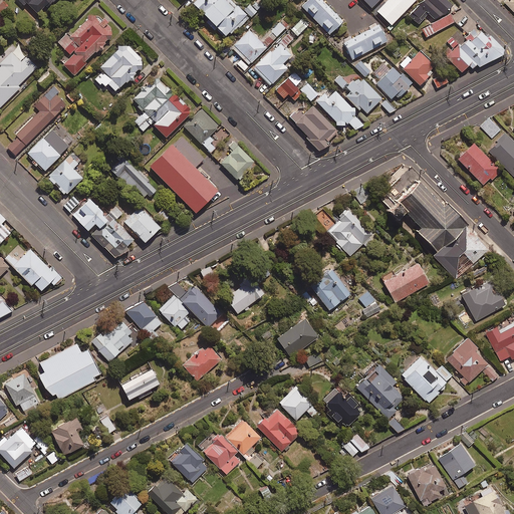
[(48,9),(57,0),(17,0),(24,6),(26,4),(38,15),(46,7),(48,9)]
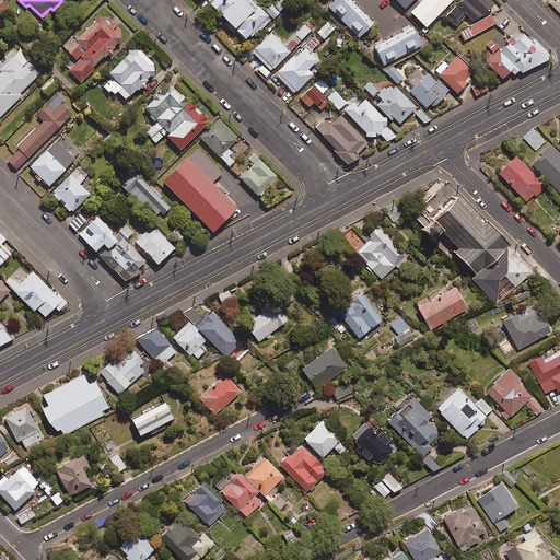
[(216,0),(210,7),(226,23),(224,25),(233,34),(235,32),(246,43),(264,25),(240,1),(241,0),(216,0)]
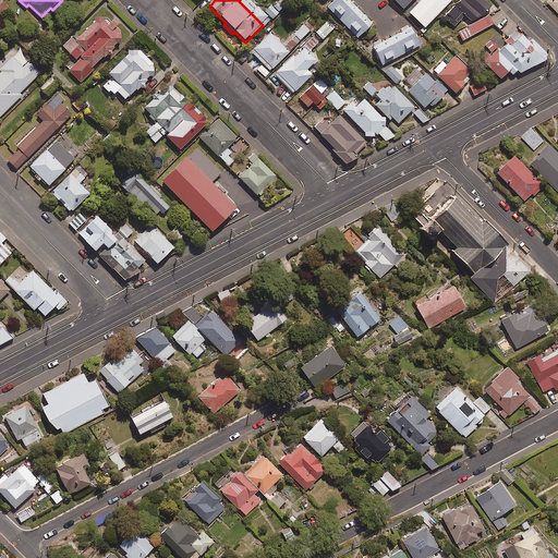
[(371,23),(348,0),(334,0),(327,8),(356,37),(371,23)]
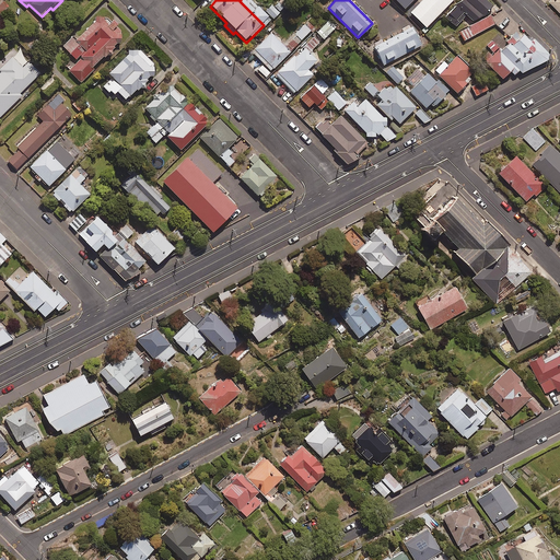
[(455,0),(424,0),(411,14),(427,30),(455,0)]
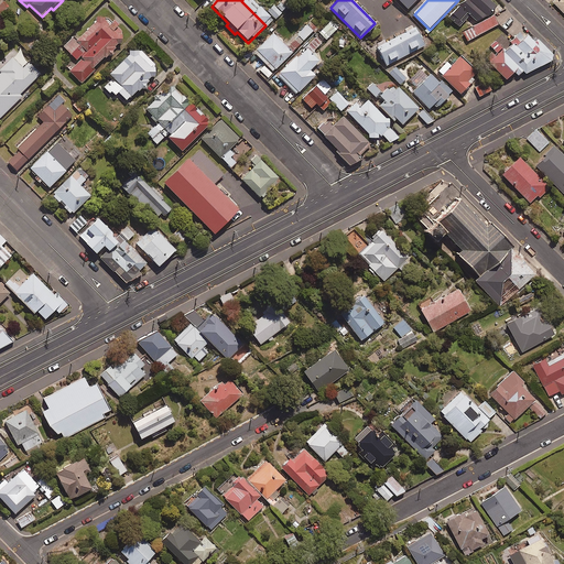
[(468,42),(499,25),(492,13),(497,9),(488,0),(468,0),(451,19),(459,28),(470,17),(475,21),(470,25),(473,29),(464,34),(468,42)]
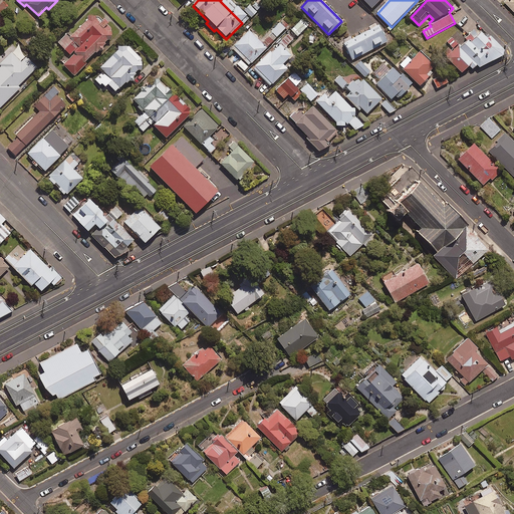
[(513,0),(507,0),(505,2),(513,11),(513,0)]
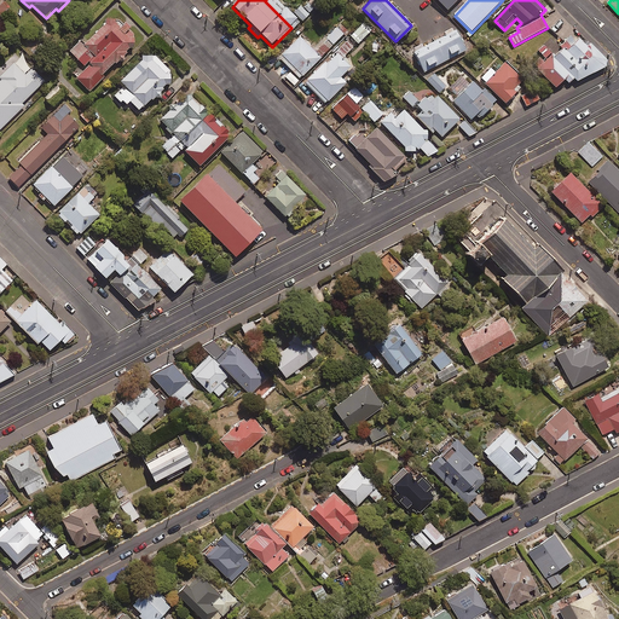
[(129,33),(133,29),(126,22),(122,25),(116,19),(105,19),(105,27),(85,46),(80,41),(69,52),(86,69),(76,79),(91,93),(105,79),(103,76),(115,64),(116,65),(120,63),(122,64),(127,61),(125,58),(127,56),(126,53),(129,50),(136,50),(134,38),(129,33)]
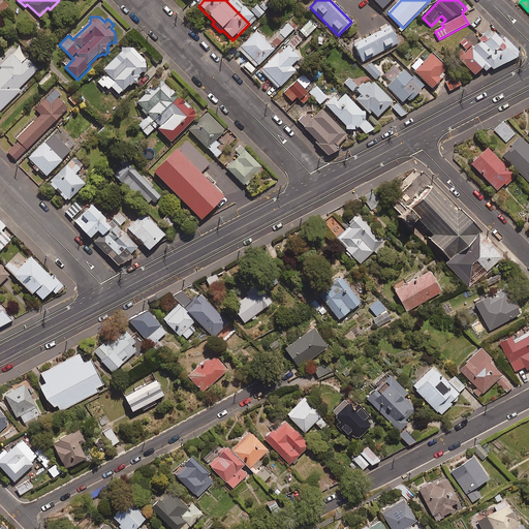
[(298,26),(290,21),(274,39),(281,45),(298,26)]
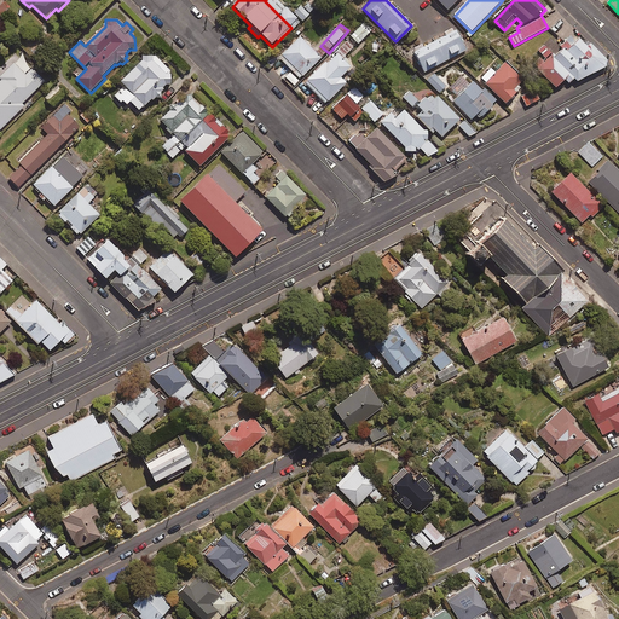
[(371,33),(363,24),(350,36),(358,45),(371,33)]
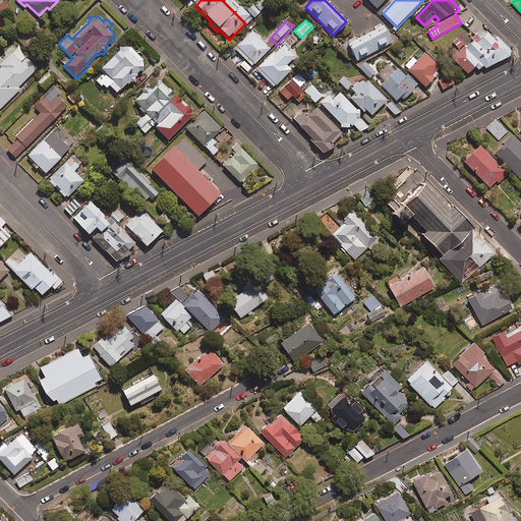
[(393,42),(384,25),(348,45),(358,62),(393,42)]
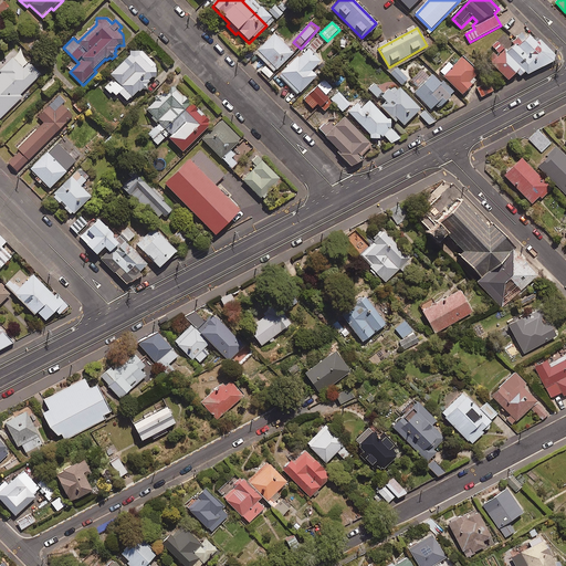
[(505,50),(496,42),(491,46),(500,55),(492,64),(510,82),(517,74),(521,77),(525,73),(528,75),(554,63),(556,56),(526,30),(505,50)]
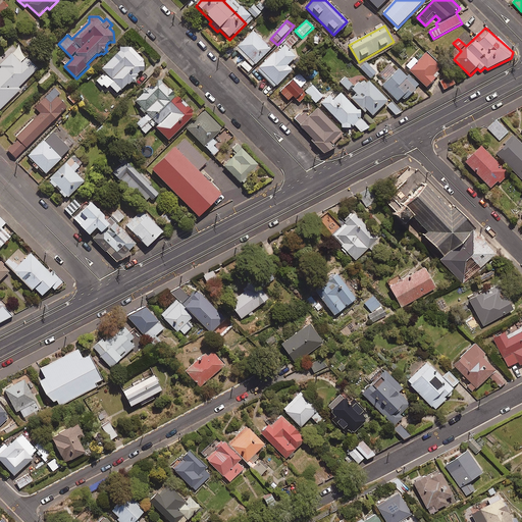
[(271,50),(253,33),(236,50),(254,67),(271,50)]
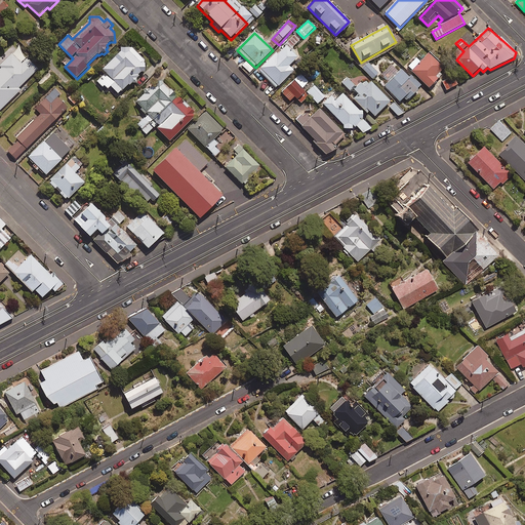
[(298,58),(284,44),(258,71),(277,89),(293,72),(289,67),(298,58)]
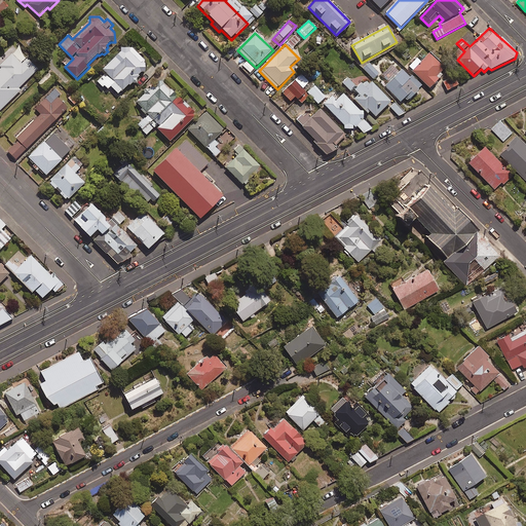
[(121,48),(121,51),(102,72),(105,74),(97,82),(107,91),(111,87),(119,96),(128,85),(129,87),(133,84),(138,85),(137,79),(142,74),(145,74),(146,63),(132,47),(121,48)]
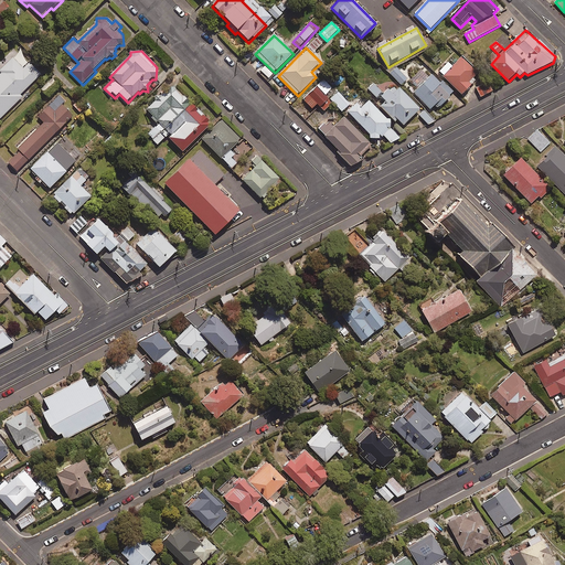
[(41,75),(19,53),(0,71),(0,72),(1,74),(0,75),(0,119),(22,98),(20,96),(41,75)]
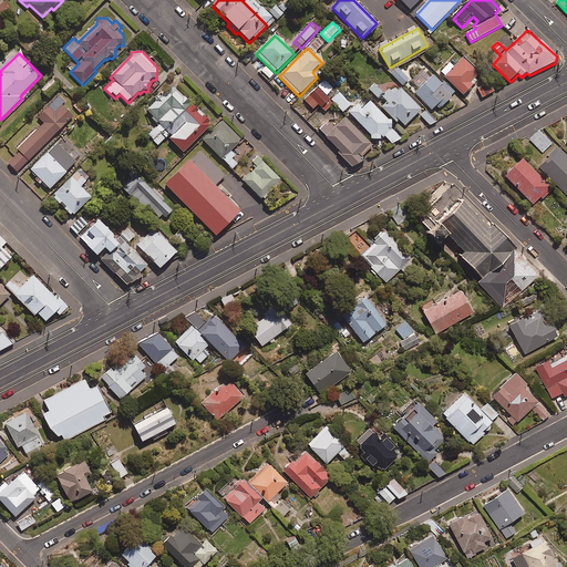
[(440,74),(464,96),(477,82),(474,80),(480,74),(463,59),(454,68),(450,63),(440,74)]
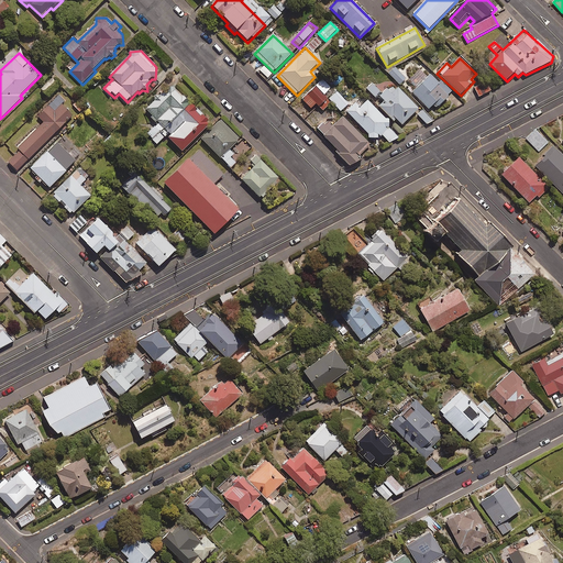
[(406,79),(395,68),(388,74),(399,86),(406,79)]
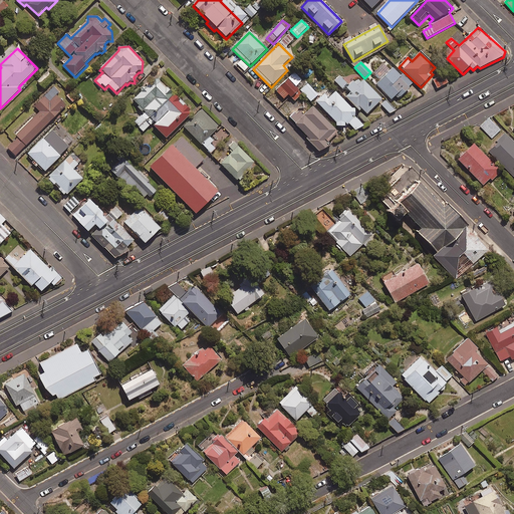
[(401,77),(393,69),(376,85),(392,100),(396,96),(399,99),(414,84),(404,74),(401,77)]
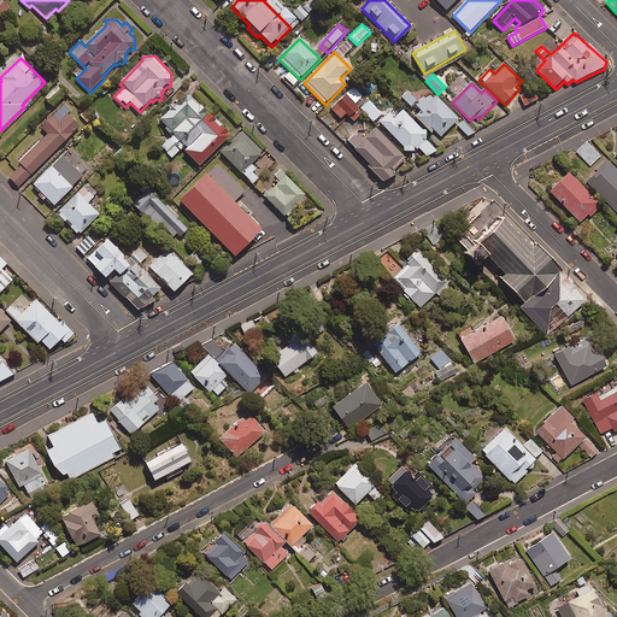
[(382,115),(354,87),(331,110),(341,119),(346,115),(354,122),(363,112),(374,123),(382,115)]
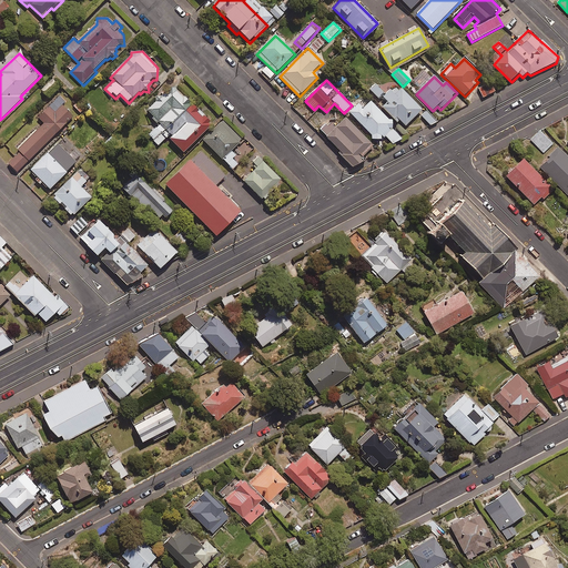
[(495,92),(489,83),(478,90),(484,99),(495,92)]
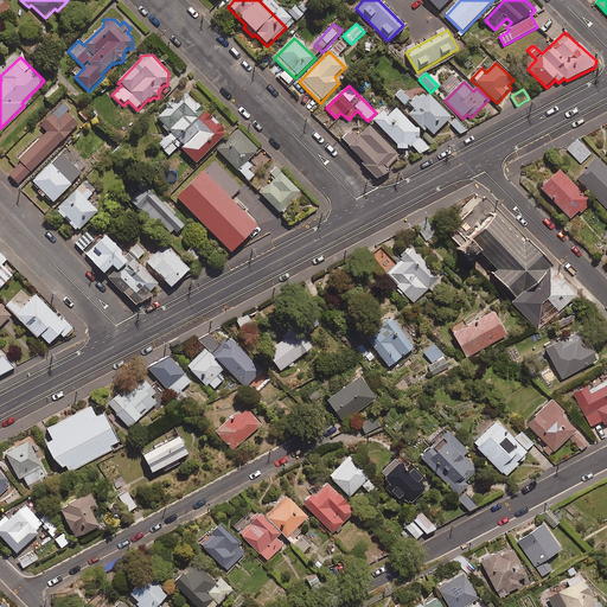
[(402,91),(396,97),(406,107),(409,103),(416,112),(410,116),(432,139),(453,117),(427,91),(419,98),(417,97),(413,102),(402,91)]
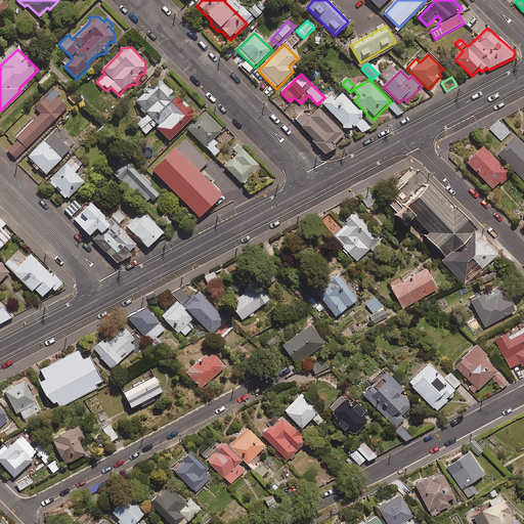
[(142,132),(177,97),(164,84),(158,89),(154,85),(135,103),(147,116),(136,126),(142,132)]
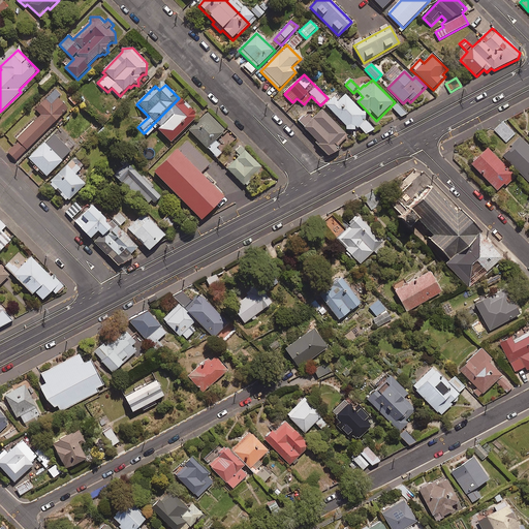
[(362,113),(344,95),(338,101),(334,97),(325,105),(346,126),(346,131),(355,131),(355,127),(358,129),(360,128),(367,135),(373,129),(366,122),(366,113),(362,113)]
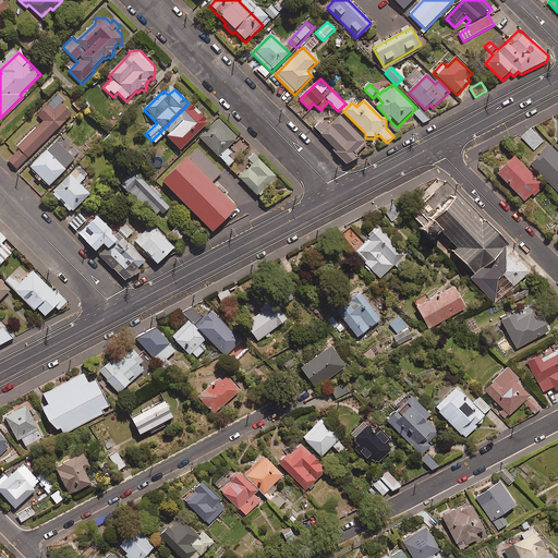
[(189,104),(152,141),(155,144),(164,135),(180,152),(208,124),(189,104)]
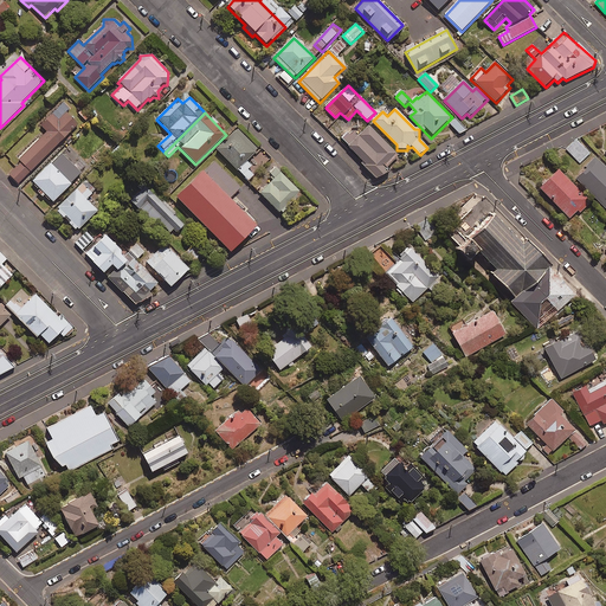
[(78,126),(66,114),(58,122),(53,116),(42,127),(47,133),(7,173),(19,185),(78,126)]
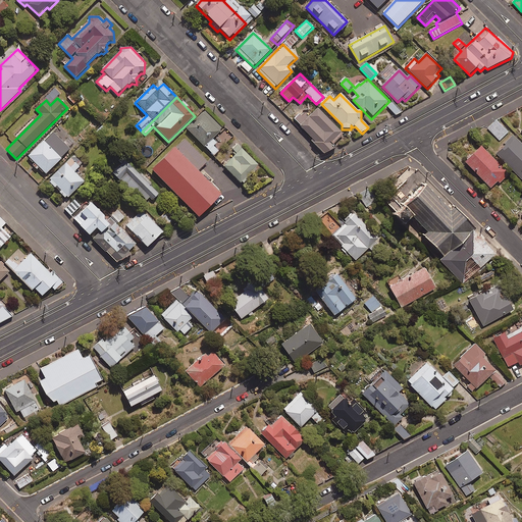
[(402,112),(393,102),(387,106),(397,116),(402,112)]
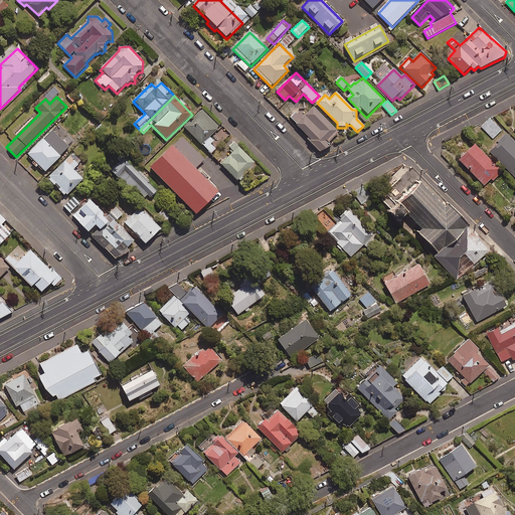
[(300,112),(291,121),(312,142),(311,143),(322,155),(331,146),(328,143),(338,133),(314,108),(305,117),(300,112)]
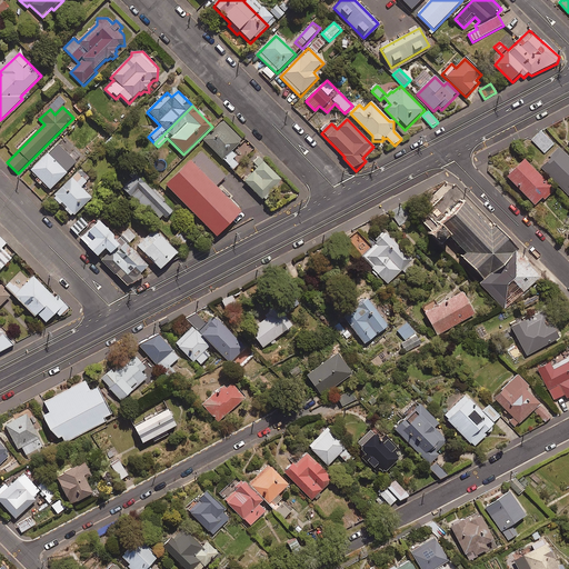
[(242,141),(223,122),(205,141),(233,170),(239,165),(229,156),(242,141)]
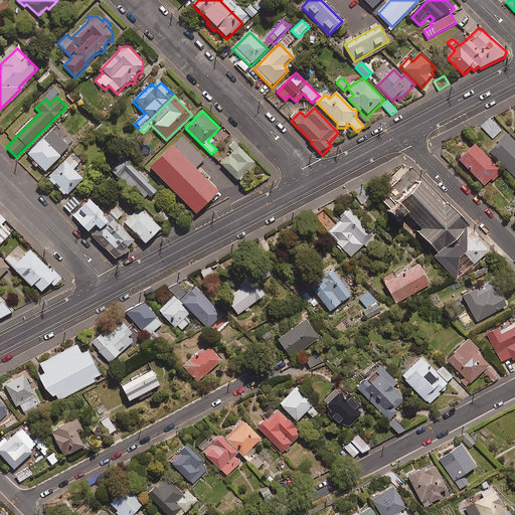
[(501,130),(489,118),(481,126),(492,138),(501,130)]
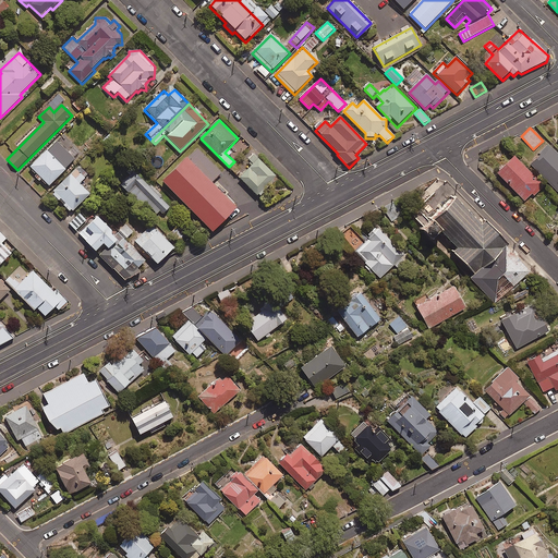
[(114,140),(108,135),(101,144),(108,148),(114,140)]
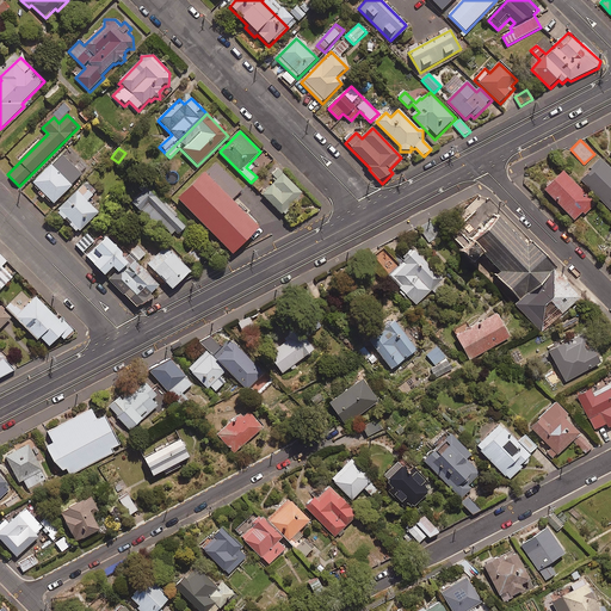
[(82,177),(61,155),(32,184),(54,205),(82,177)]
